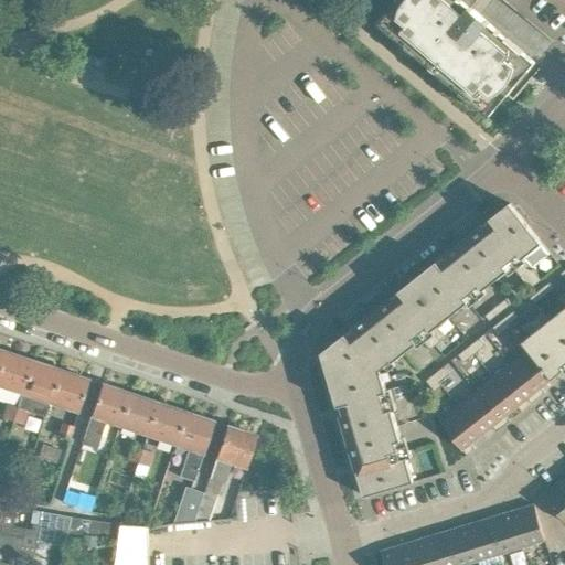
[(396,0),(379,22),(489,117),(535,62),(462,0),(396,0)]
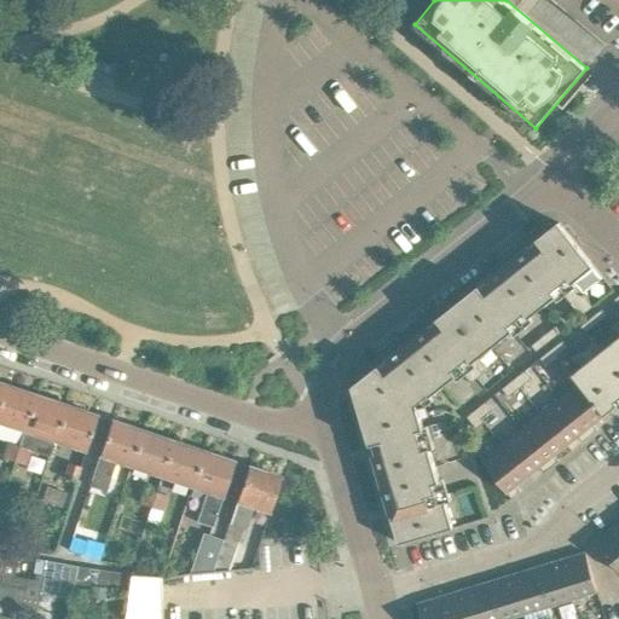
[(574,282),(595,266),(559,223),(508,262),(543,307),(561,293),(580,317),(593,306),(574,282)]
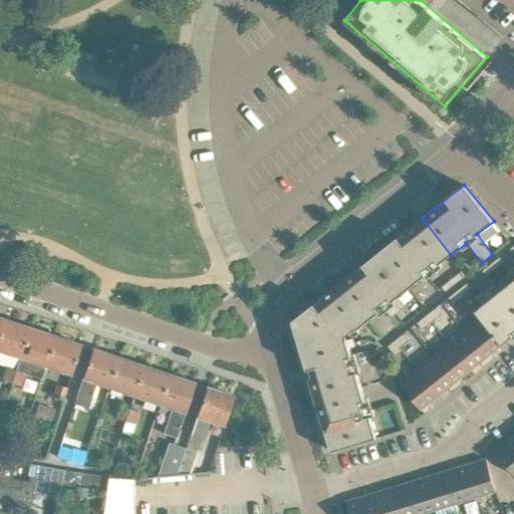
[(451,255),(422,218),(380,251),(410,288),(451,255)]
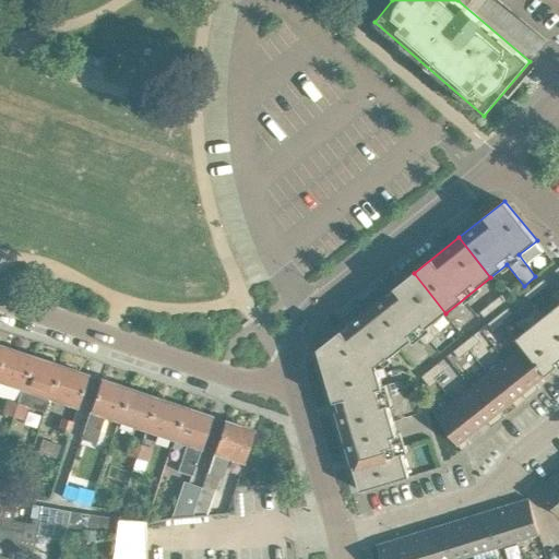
[(445,313),(414,273),(368,309),(400,349),(416,336),(424,347),(430,343),(436,339),(427,328),(445,313)]
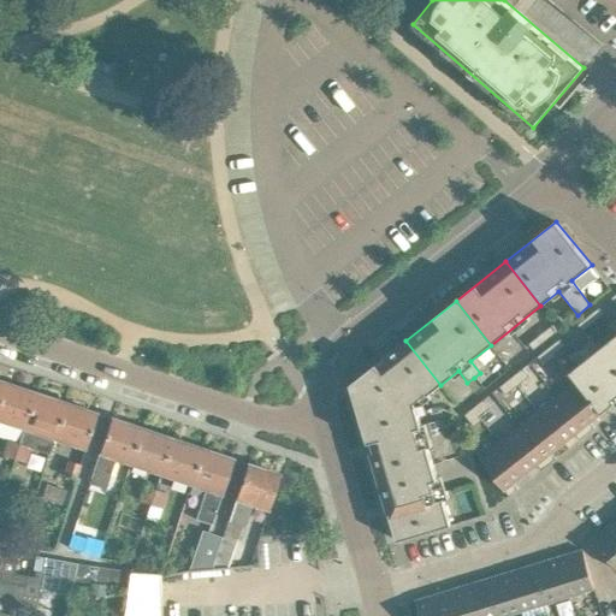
[(600,308),(590,317),(594,324),(605,315),(600,308)]
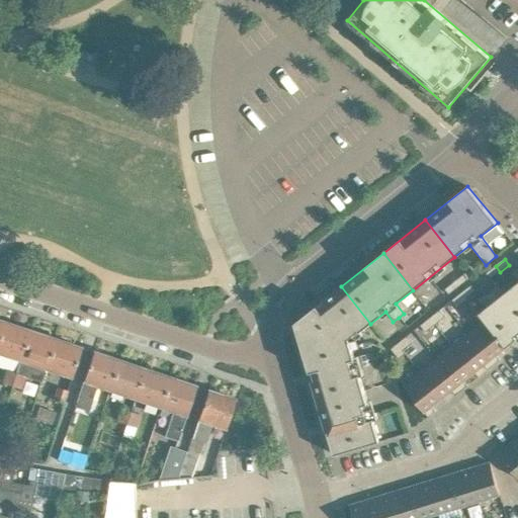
[(492,279),(500,272),(496,266),(487,273),(492,279)]
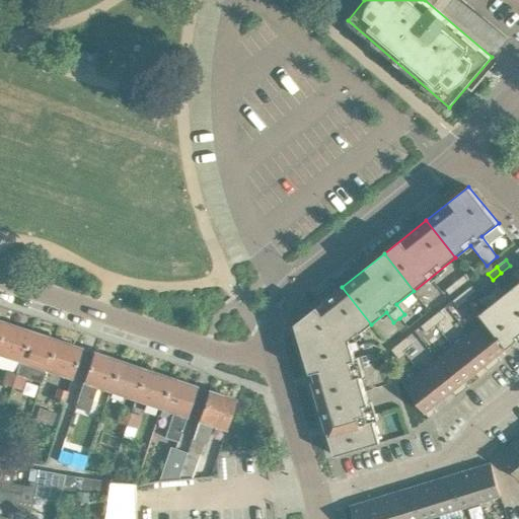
[(459,287),(468,280),(464,275),(455,282),(459,287)]
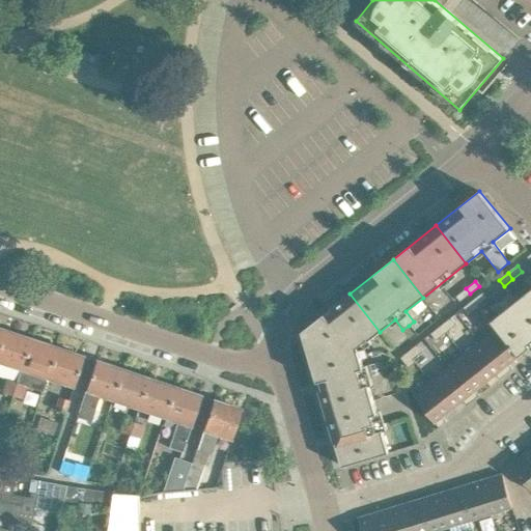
[(460,302),(470,294),(466,288),(456,297),(460,302)]
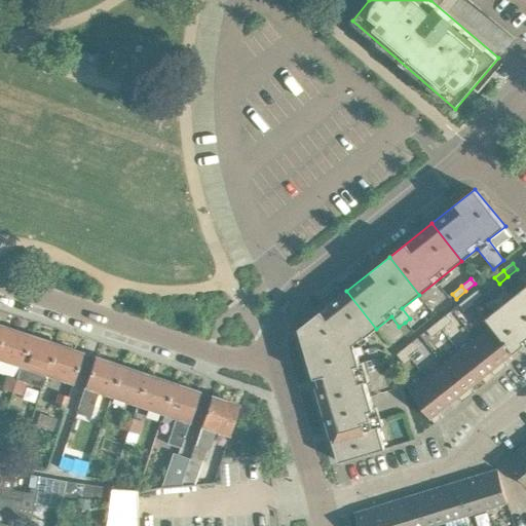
[(525,342),(525,299),(520,292),(513,297),(505,289),(500,293),(501,294),(493,300),(492,299),(487,303),(494,311),(486,318),(492,326),(493,326),(514,352),(525,342)]
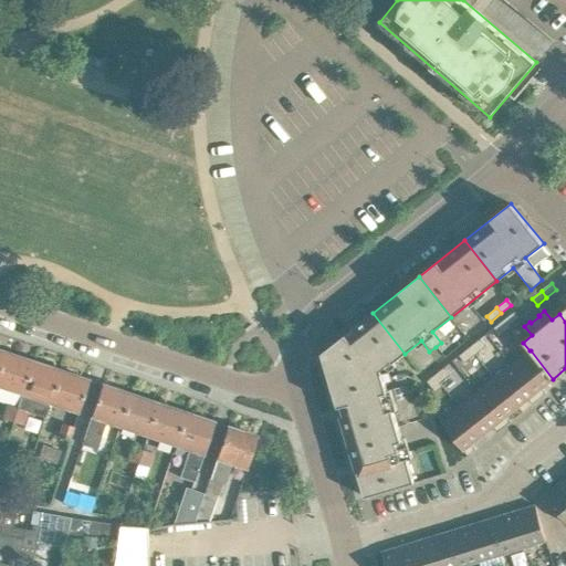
[(520,317),(515,312),(506,320),(511,325),(520,317)]
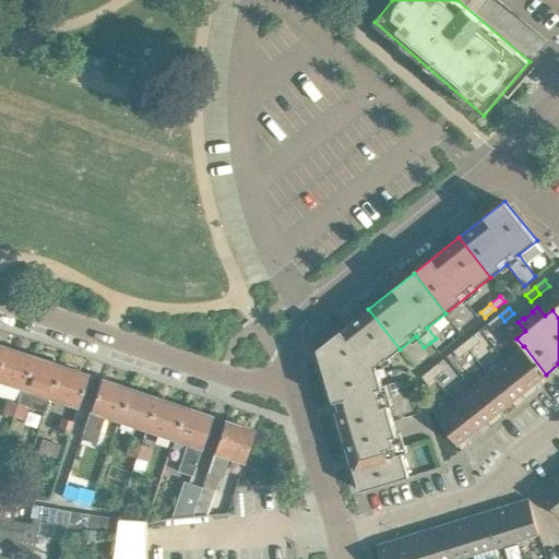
[(382,364),(400,349),(368,309),(319,348),(321,358),(328,379),(376,365),(382,364)]
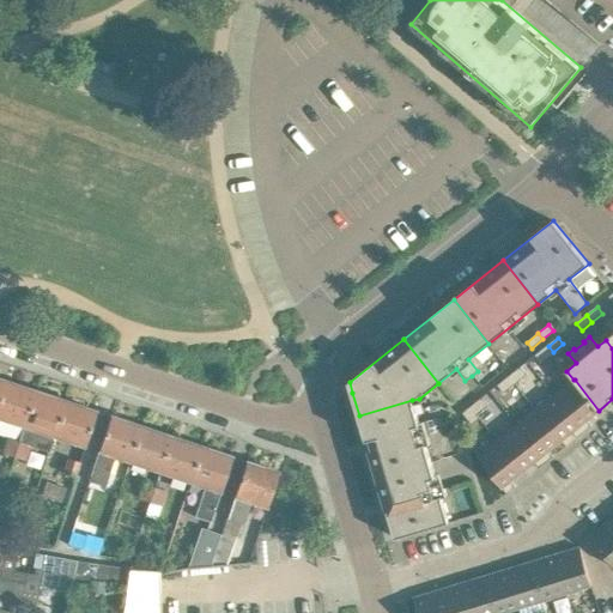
[(553,353),(553,352),(548,346),(535,356),(541,363),(553,353)]
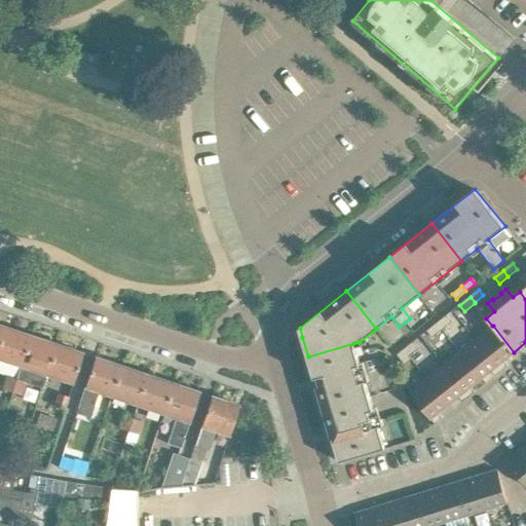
[(452,321),(447,314),(437,323),(443,329),(452,321)]
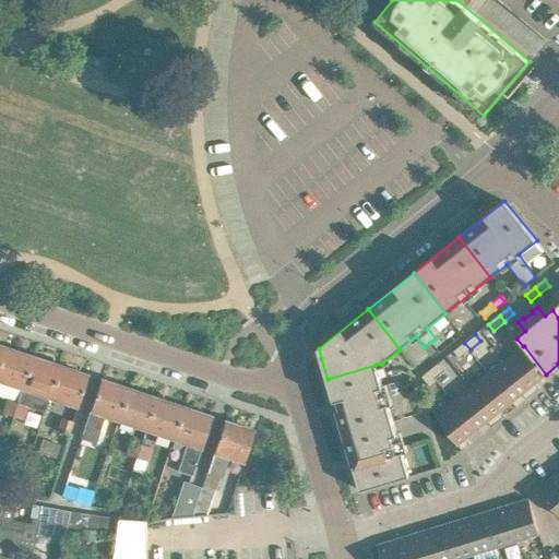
[(436,339),(430,343),(436,348),(441,344),(437,337),(436,339)]
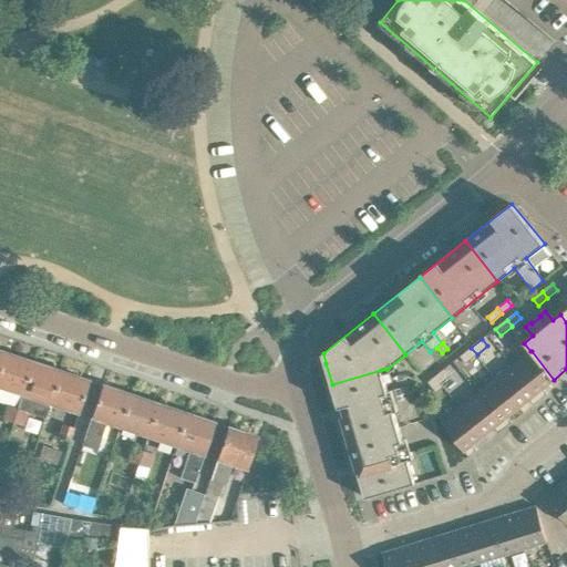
[(466,363),(477,354),(471,348),(461,356),(466,363)]
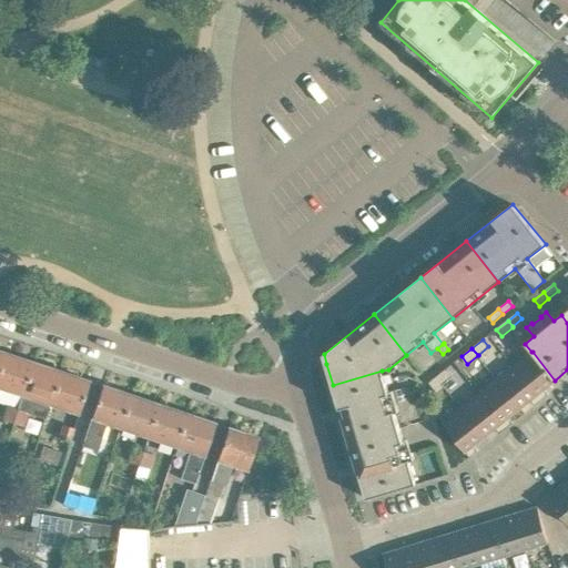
[(533,352),(531,352),(515,366),(541,399),(548,394),(544,389),(555,381),(533,352)]
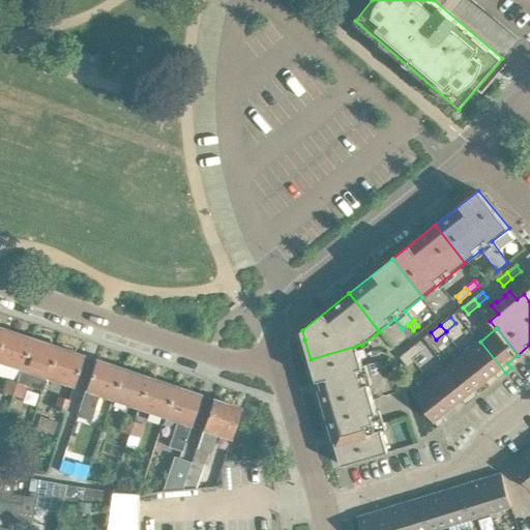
[(0,361),(20,369),(30,339),(4,330),(0,341),(0,361)]
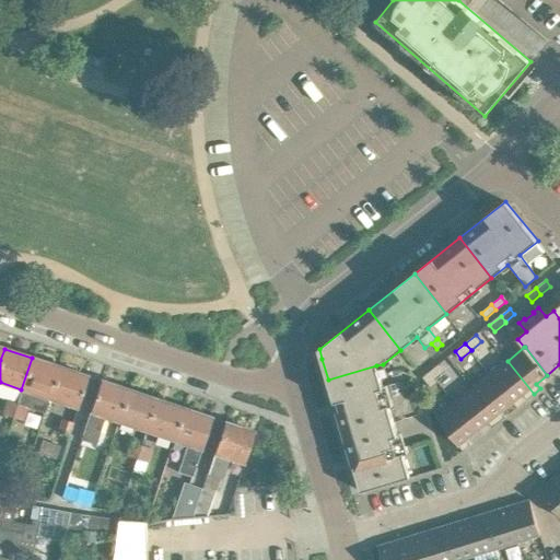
[(48,398),(59,366),(32,358),(21,389),(24,391),(19,405),(16,405),(12,418),(23,421),(27,407),(44,412),(48,398)]
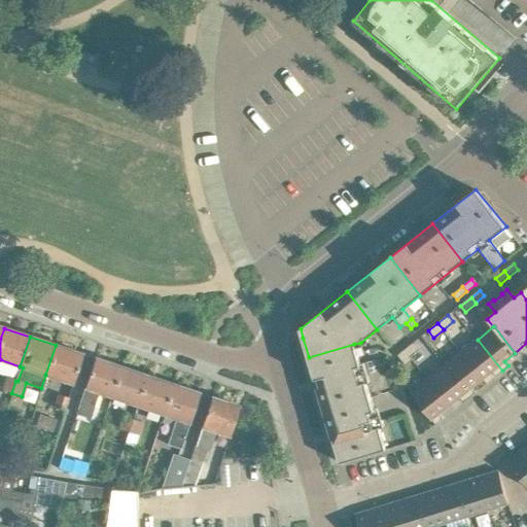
[(502,371),(478,340),(461,352),(482,379),(492,372),(496,376),(502,371)]
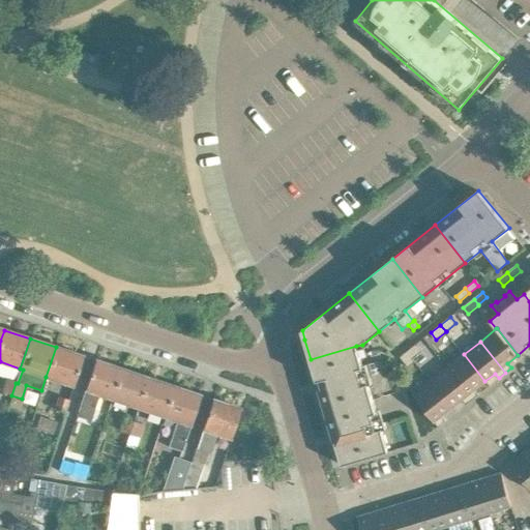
[(423,350),(417,343),(408,351),(413,358),(423,350)]
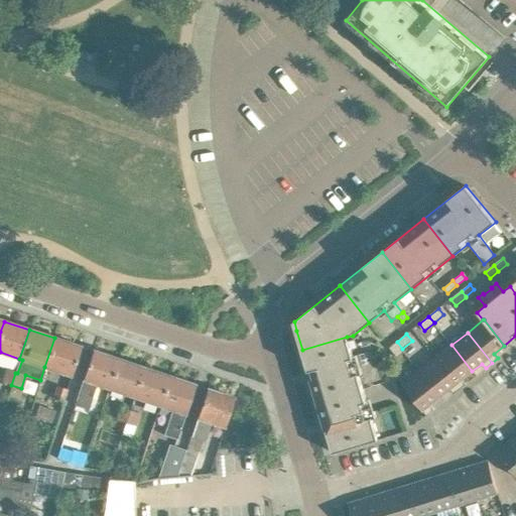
[(356,369),(363,367),(362,365),(361,361),(359,354),(353,356),(347,337),(302,350),(317,401),(362,388),(356,369)]
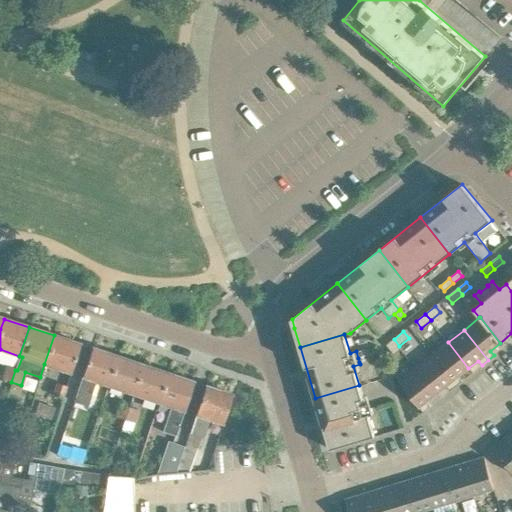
[(70,373),(80,344),(54,335),(44,364),(70,373)]
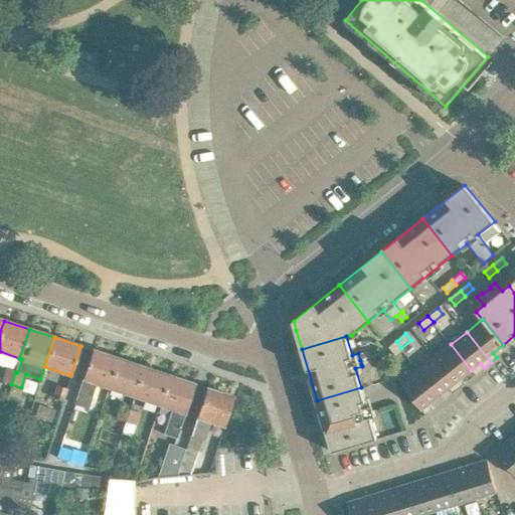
[(404,351),(401,348),(396,341),(389,347),(397,357),(404,351)]
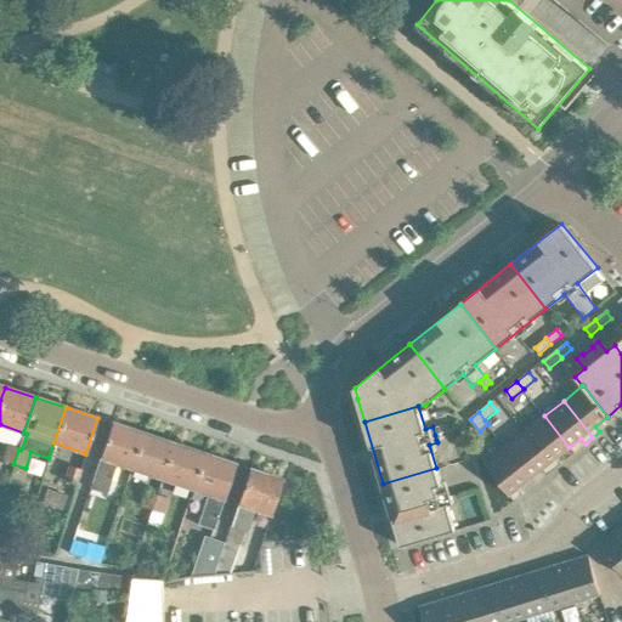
[(569,447),(544,416),(525,431),(554,469),(561,463),(558,457),(569,447)]
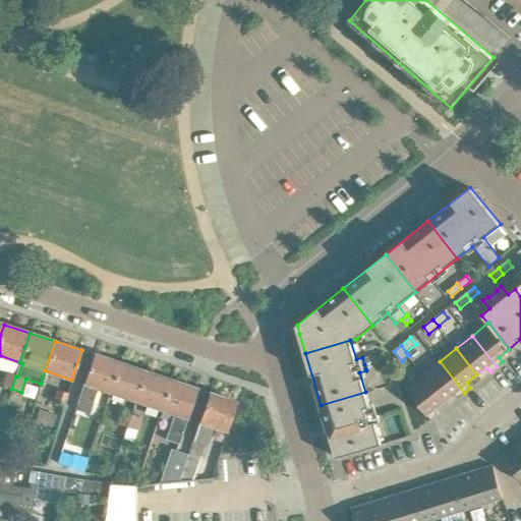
[(109,392),(119,362),(93,354),(74,408),(90,414),(99,388),(109,392)]
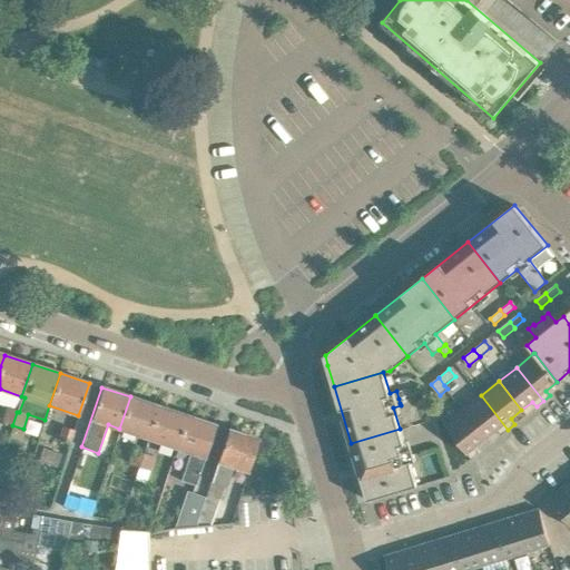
[(404,389),(396,391),(399,399),(403,396),(406,395),(404,389)]
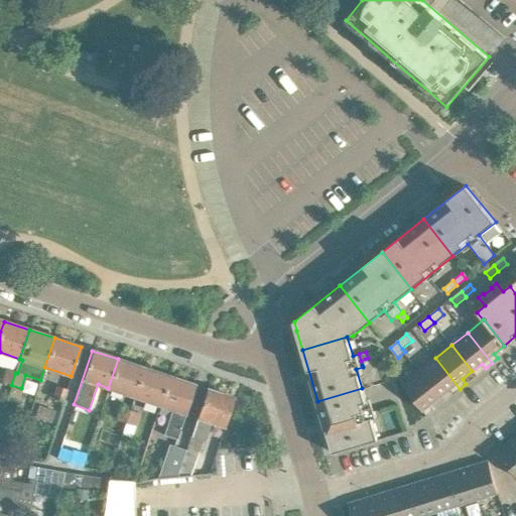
[(460,389),(435,358),(419,371),(439,397),(449,389),(454,394),(460,389)]
